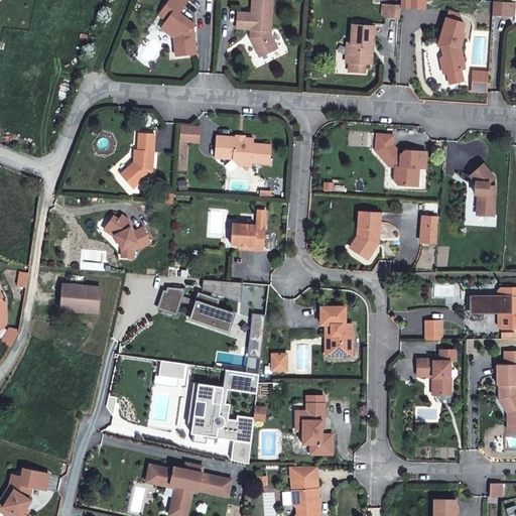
[(198,51),(196,31),(191,32),(190,26),(195,24),(197,22),(182,13),(189,0),(172,0),(162,15),(169,20),(164,28),(175,36),(178,53),(198,51)]
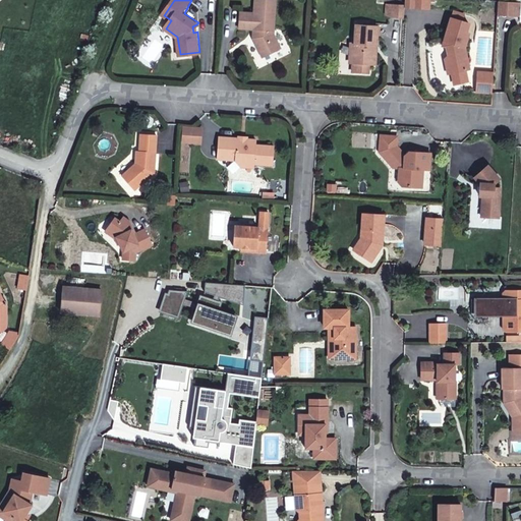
[(241,24),(254,25),(259,25),(259,32),(253,35),(264,54),(282,45),(275,30),(277,0),(256,0),(256,10),(242,9),(241,24)]
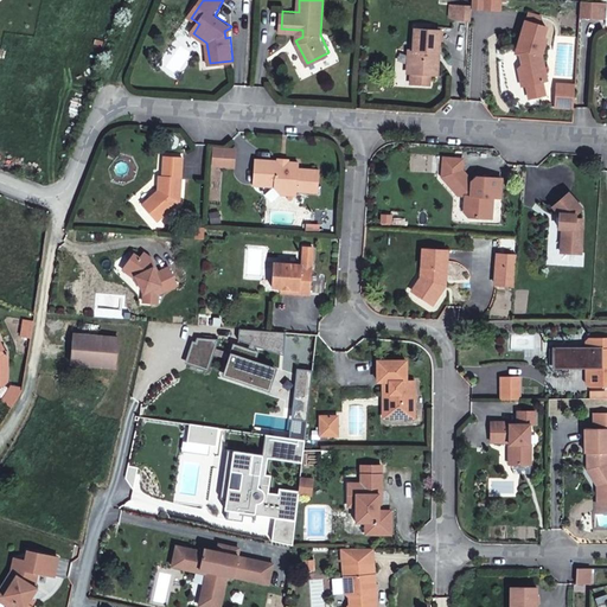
[(605,2),(581,0),(579,0),(580,5),(579,16),(604,17),(605,2)]
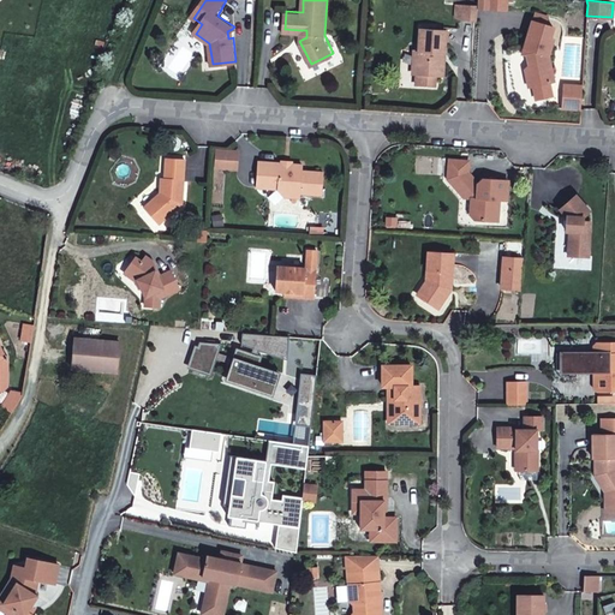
[(477,7),(478,4),(457,3),(455,15),(464,18),(477,19),(477,7)]
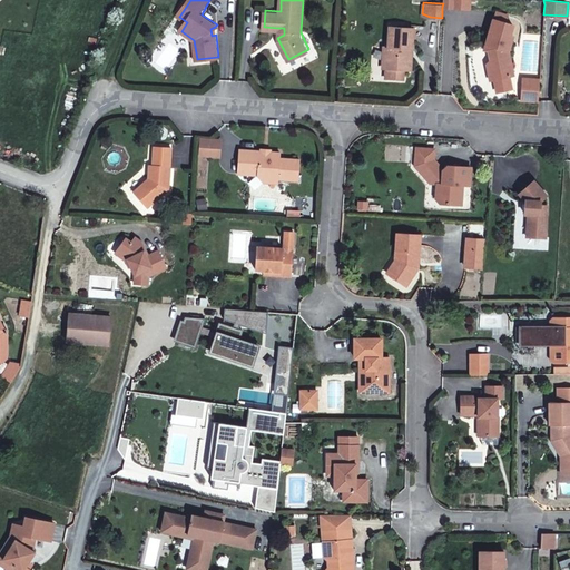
[(493,17),(508,21),(511,13),(495,9),(493,17)]
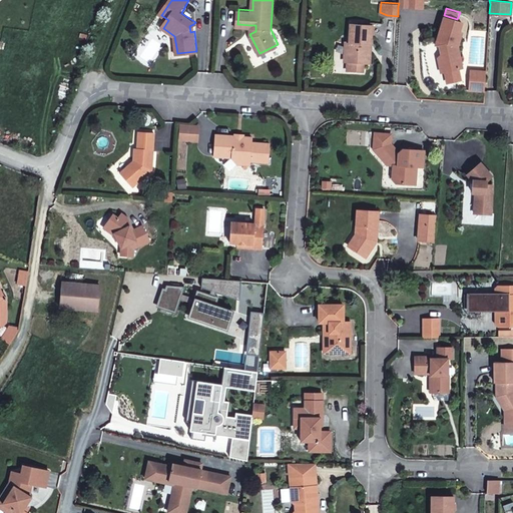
[(444,15),(437,36),(440,38),(439,43),(444,44),(445,49),(441,51),(446,68),(458,65),(463,64),(458,41),(462,29),(458,28),(461,20),(457,19),(444,15)]
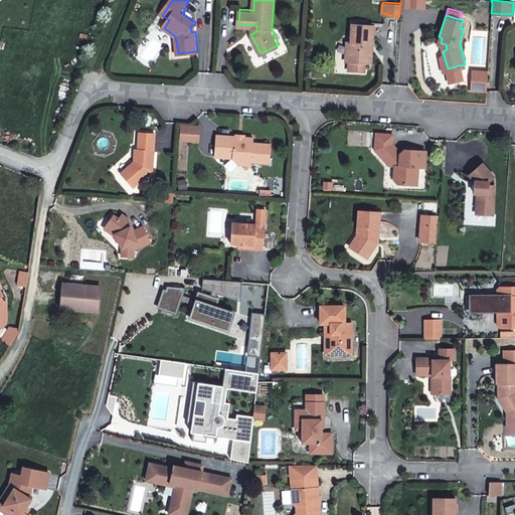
[(370,41),(373,41),(375,22),(353,20),(352,38),(349,38),(348,57),(351,57),(367,58),(369,58),(370,41)]
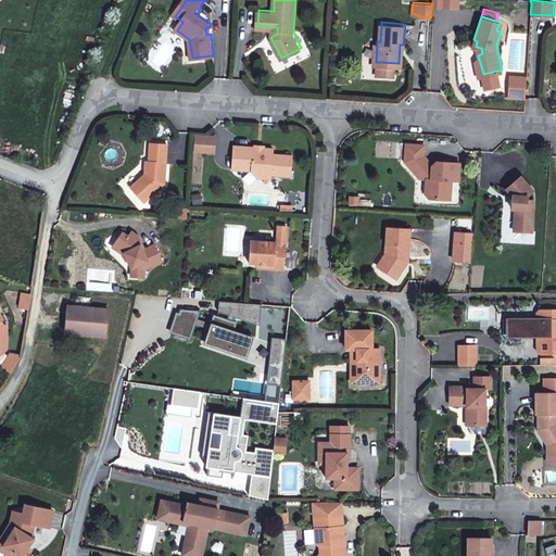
[(378,72),(395,73),(396,63),(379,62),(378,72)]
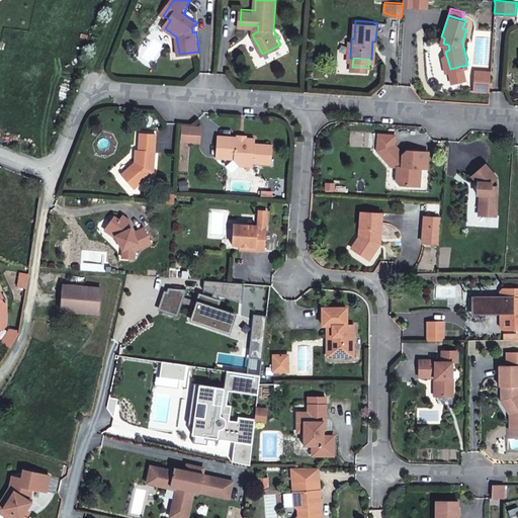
[(462,66),(450,69),(452,79),(464,76),(462,66)]
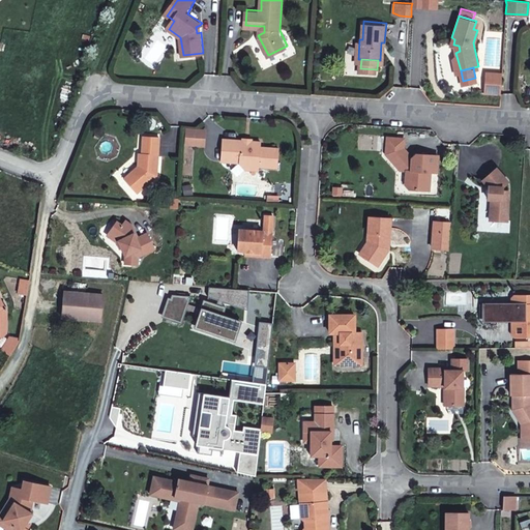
[(500,91),(501,79),(486,77),(484,90),(500,91)]
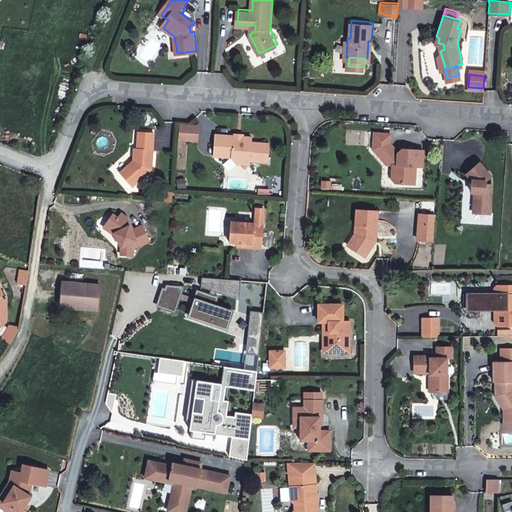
[(199,125),(181,124),(180,138),(198,139),(199,125)]
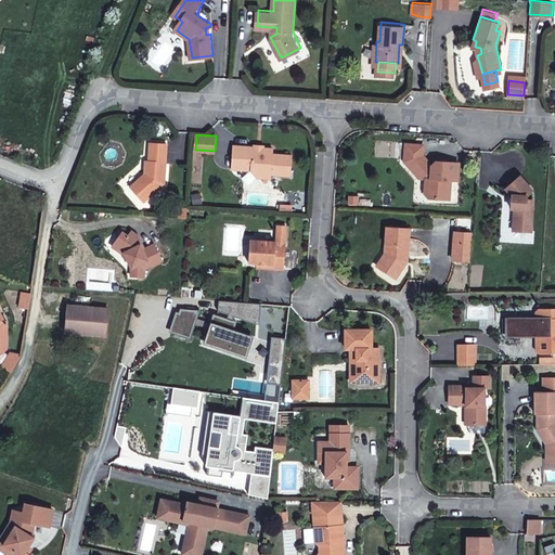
[(147,158),(145,172),(149,176),(143,182),(140,179),(131,186),(145,202),(167,182),(169,142),(152,140),(151,159),(147,158)]
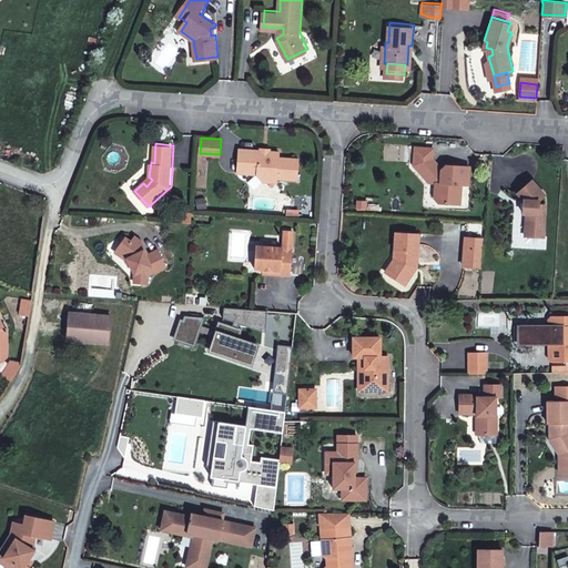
[(428,155),(429,145),(412,144),(411,161),(415,166),(428,155)]
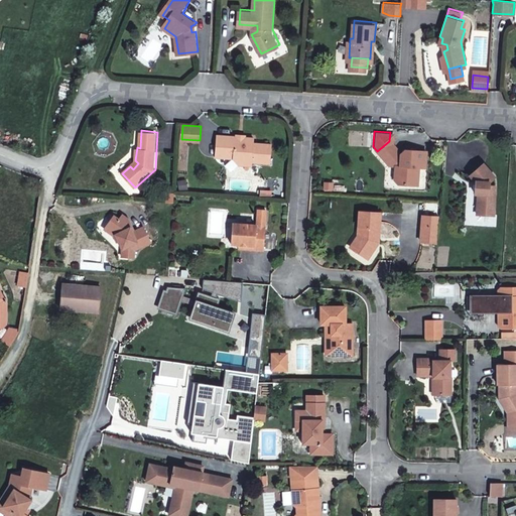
[(215,155),(232,156),(238,164),(242,159),(252,160),(269,162),(271,143),(252,142),(252,137),(245,136),(235,136),(217,135),(215,155)]
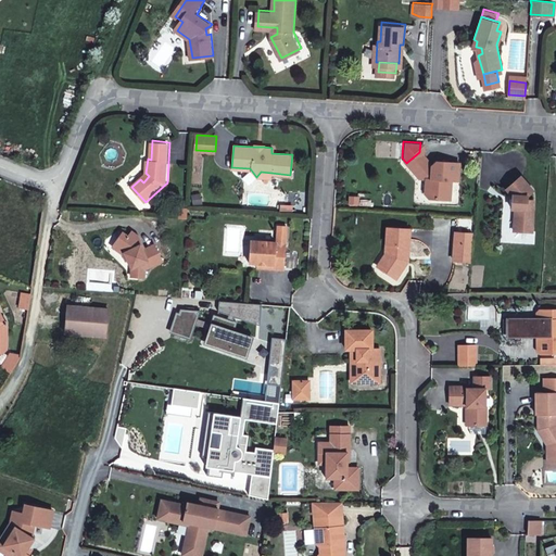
[(427,197),(438,197),(439,188),(449,189),(449,178),(456,178),(457,161),(441,159),(440,164),(434,164),(432,161),(429,163),(419,152),(406,163),(416,175),(425,176),(422,191),(427,197)]
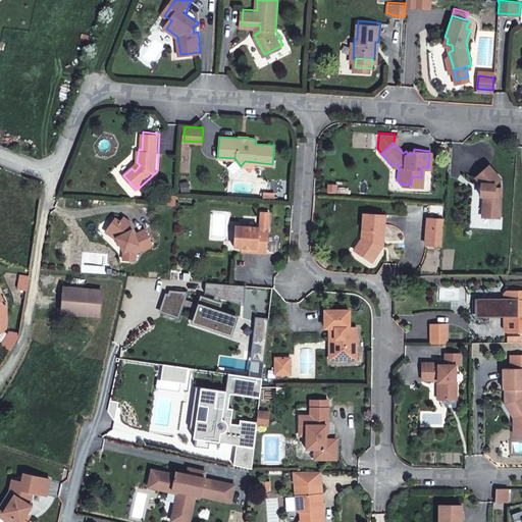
[(135,171),(140,165),(137,162),(132,168),(135,171)]
